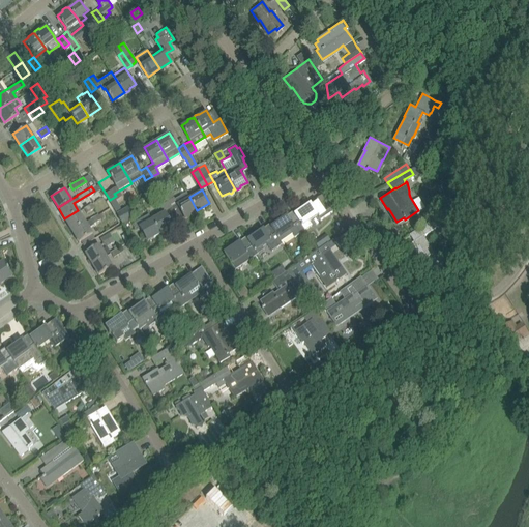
[(169,191),(163,194),(169,206),(175,216),(176,216),(174,213),(180,210),(183,215),(184,217),(197,210),(189,197),(185,191),(173,198),(169,191)]
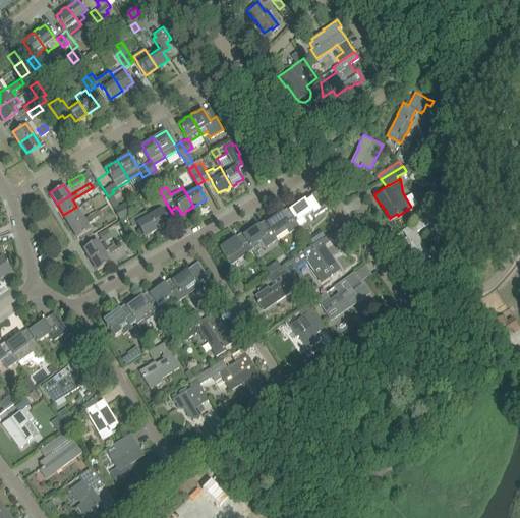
[(160,190),(154,194),(161,208),(166,216),(172,213),(166,203),(160,190)]
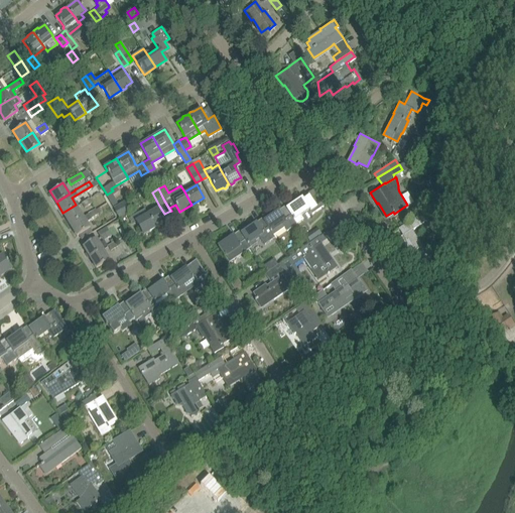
[(290,206),(286,208),(295,222),(299,219),(302,218),(299,213),(307,207),(311,212),(314,210),(324,204),(312,188),(301,196),(299,194),(293,198),(295,200),(296,202),(290,206)]
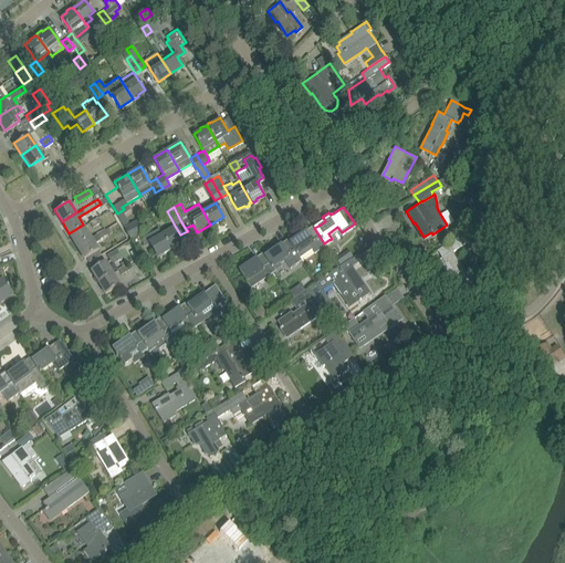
[(91,226),(101,221),(96,215),(87,220),(91,226)]
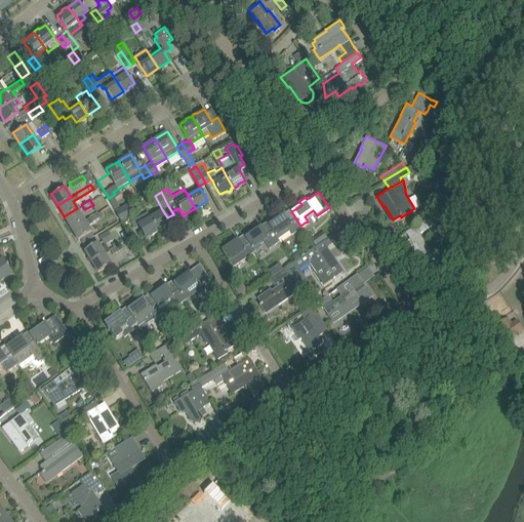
[(120,219),(131,213),(125,203),(114,209),(120,219)]
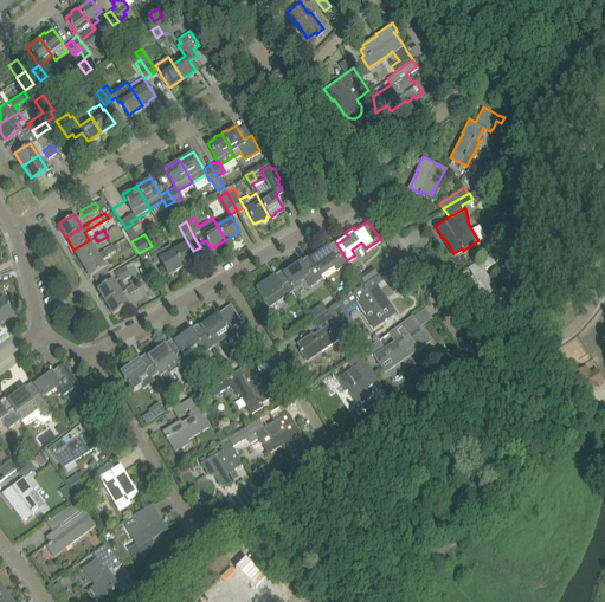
[(82,261),(97,252),(89,240),(73,250),(82,261)]
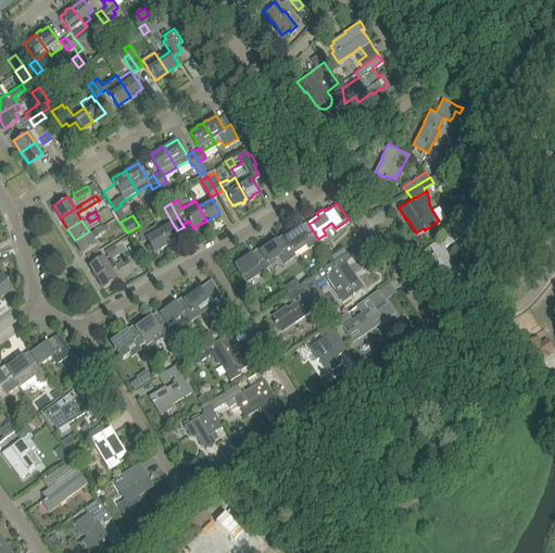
[(287,236),(285,238),(293,251),(297,250),(305,243),(308,247),(314,243),(318,250),(324,247),(318,239),(308,224),(307,223),(306,221),(299,225),(301,226),(287,236)]
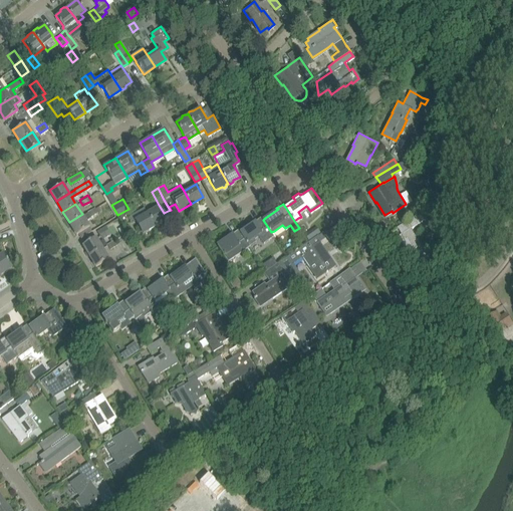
[(155,225),(167,218),(164,213),(159,205),(147,212),(155,225)]
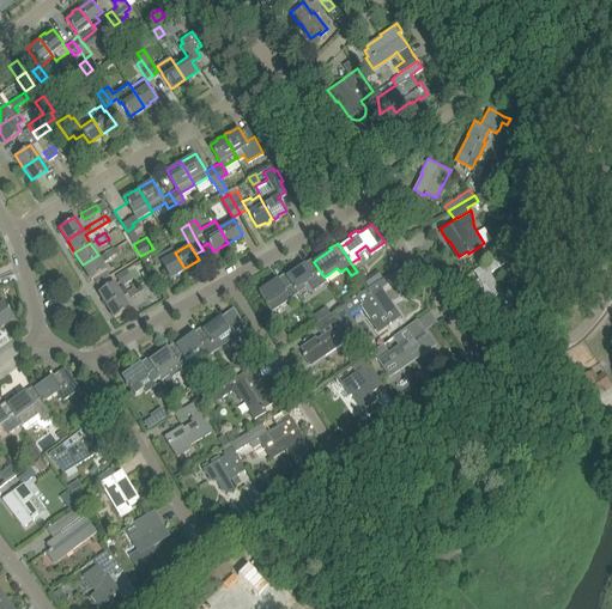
[(98,255),(83,265),(90,278),(92,276),(105,268),(107,268),(102,262),(108,259),(107,257),(116,251),(113,247),(111,245),(103,251),(103,253),(98,255)]
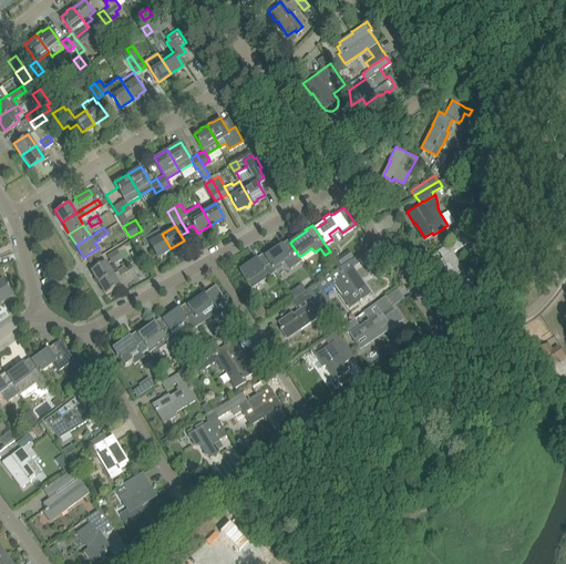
[(171,248),(162,234),(158,227),(142,236),(143,237),(145,241),(146,244),(150,243),(157,256),(171,248)]
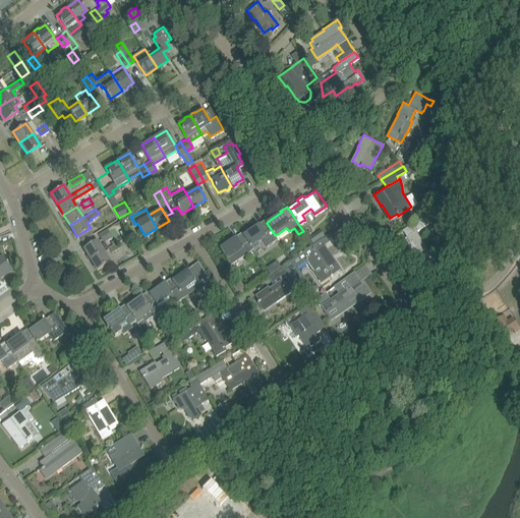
[(414,230),(430,221),(426,213),(410,223),(414,230)]
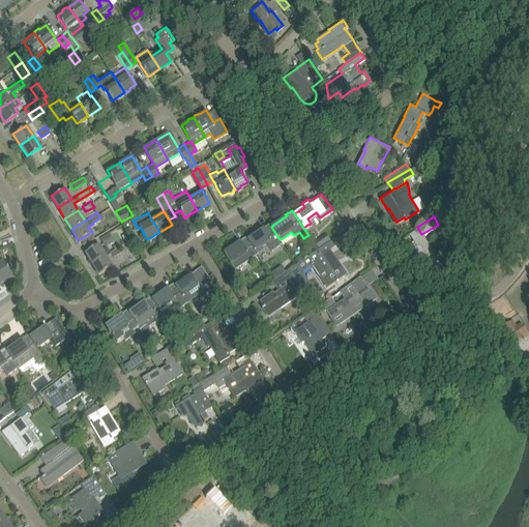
[(248,238),(247,239),(251,245),(254,249),(256,253),(257,251),(263,247),(261,243),(264,241),(265,240),(271,250),(282,242),(280,240),(280,239),(268,223),(262,227),(263,229),(248,238)]
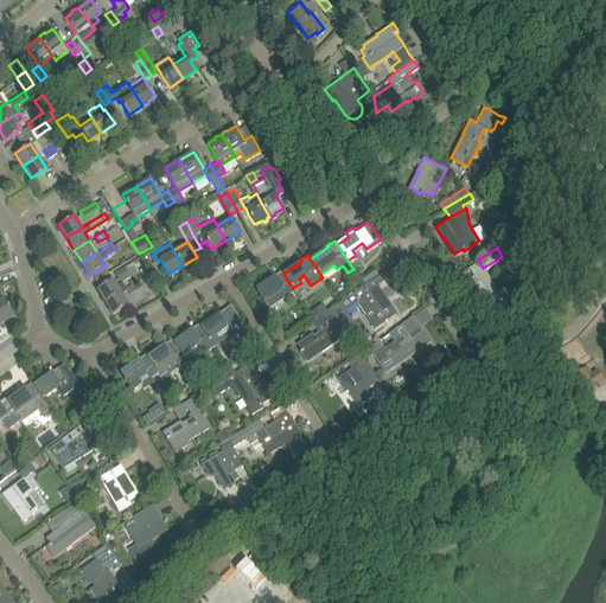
[(372,265),(359,275),(364,282),(377,273),(372,265)]
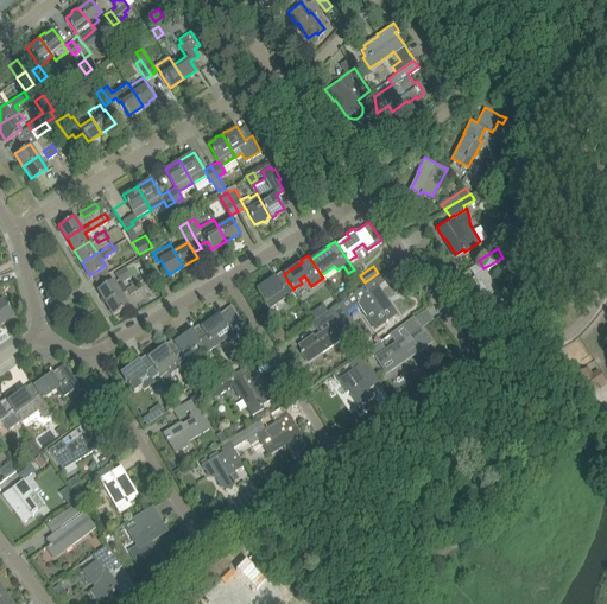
[(121,280),(131,274),(127,269),(119,275),(121,280)]
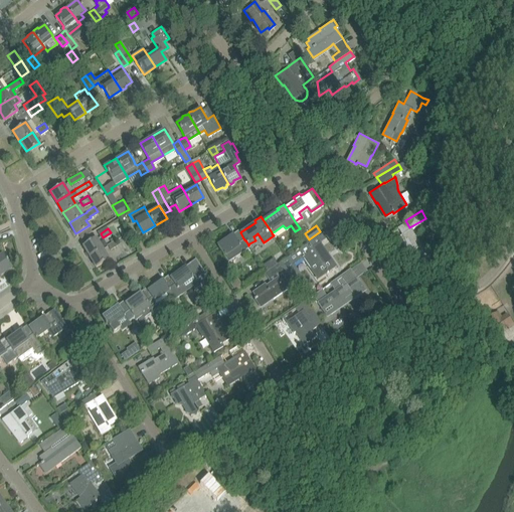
[(232,234),(217,245),(223,254),(227,261),(248,245),(246,241),(243,238),(240,232),(239,231),(237,228),(231,232),(232,234)]
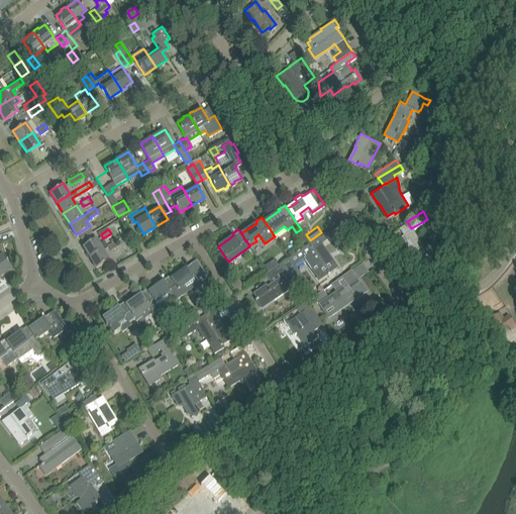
[(403,234),(397,238),(404,249),(407,255),(409,254),(412,258),(418,268),(424,265),(425,266),(432,262),(412,229),(409,230),(405,233),(403,234)]
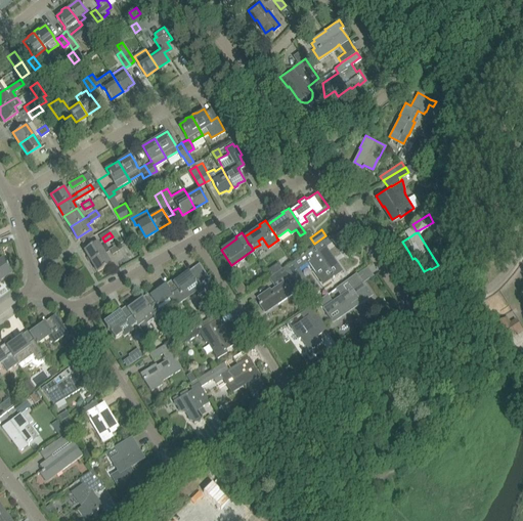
[(284,265),(284,266),(288,271),(307,298),(315,292),(298,267),(307,260),(313,268),(312,268),(322,283),(332,275),(340,270),(331,257),(333,256),(324,246),(321,241),(321,240),(315,244),(299,255),(294,258),(284,265)]
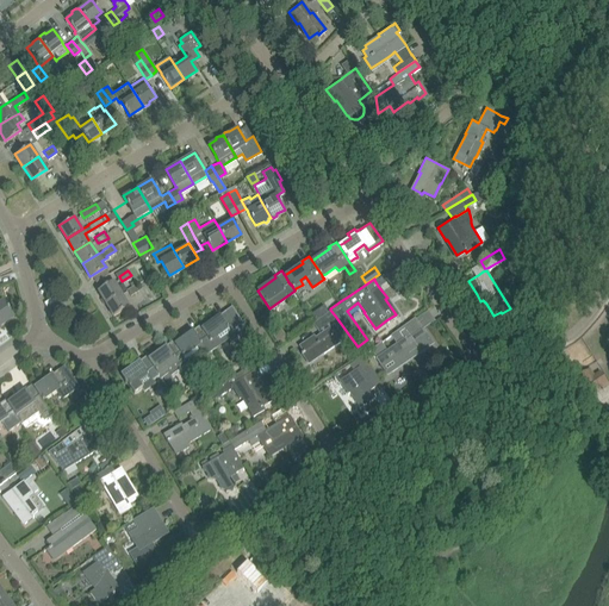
[(105,303),(120,293),(113,280),(97,289),(105,303)]
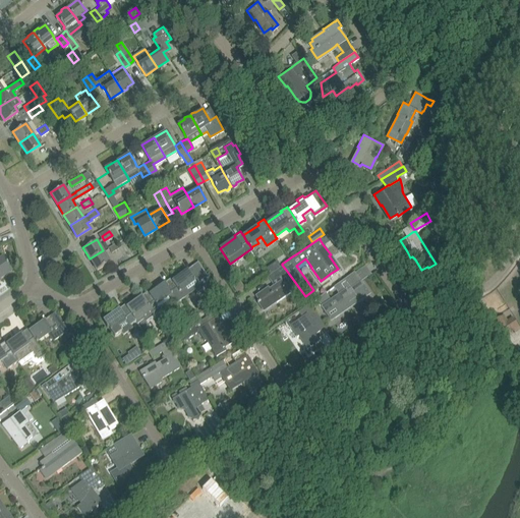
[(110,251),(118,246),(115,241),(107,246),(110,251)]
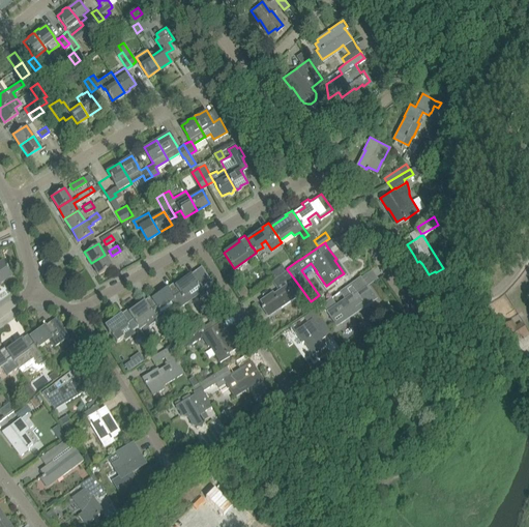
[(98,273),(112,265),(105,255),(91,263),(98,273)]
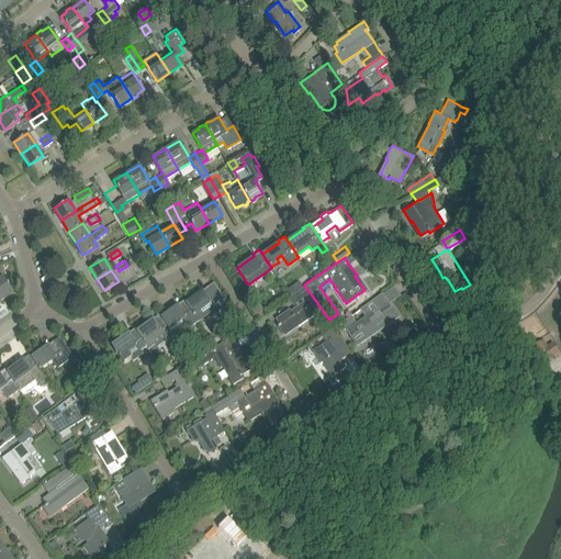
[(0,298),(12,290),(8,284),(8,283),(7,282),(0,272),(0,298)]
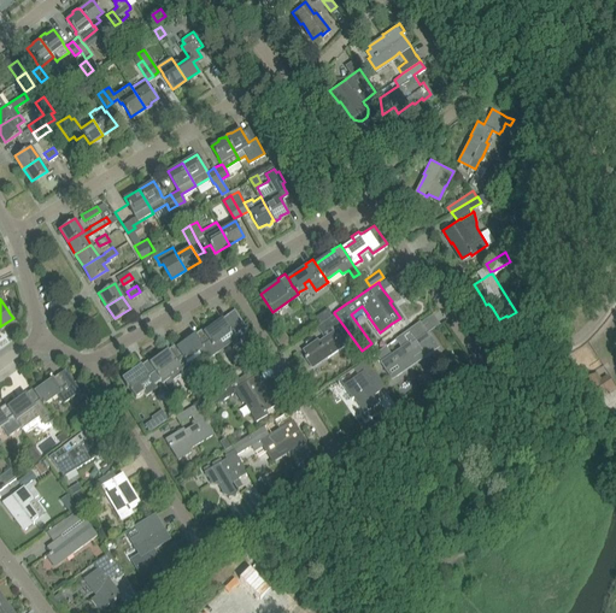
[(204,332),(216,351),(221,348),(230,340),(233,345),(234,343),(240,340),(238,336),(241,332),(247,329),(234,308),(227,313),(221,317),(222,319),(209,329),(204,332)]
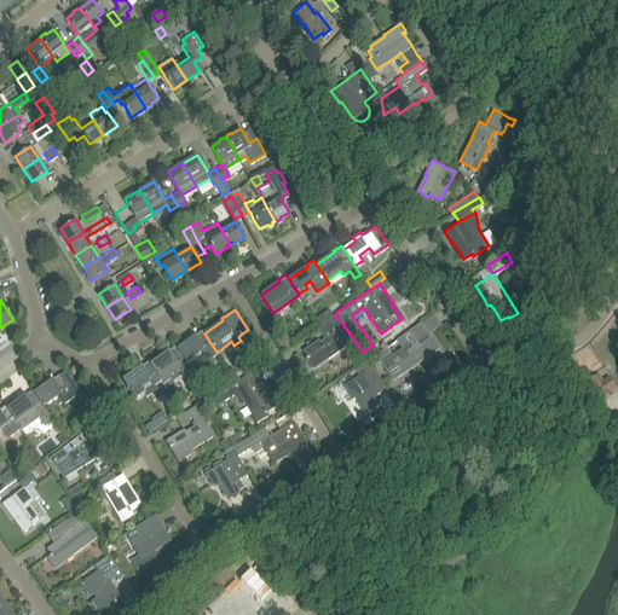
[(321,313),(315,318),(319,324),(325,320),(321,313)]
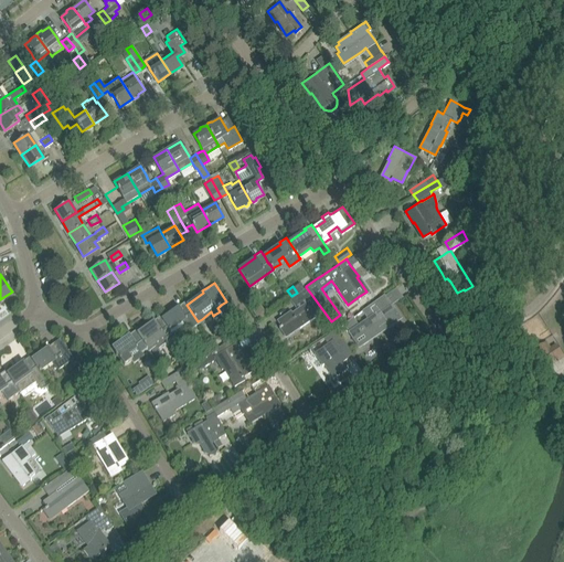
[(286,313),(277,319),(280,324),(278,326),(279,327),(285,333),(294,328),(298,325),(299,326),(311,318),(318,313),(309,299),(306,295),(308,294),(309,293),(310,293),(306,287),(289,298),(296,308),(290,311),(289,309),(286,313)]
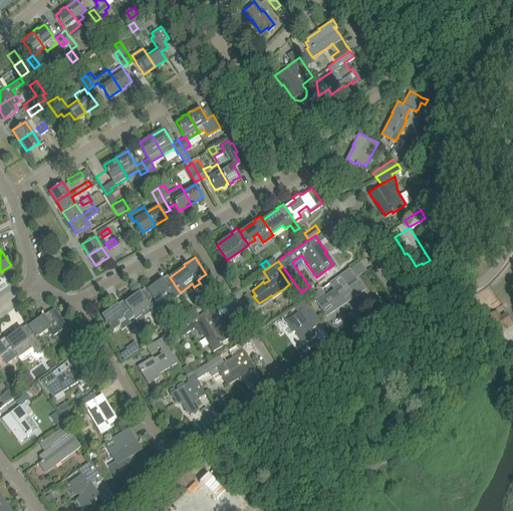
[(320,287),(311,293),(316,300),(321,308),(330,302),(333,307),(334,307),(334,306),(347,297),(348,299),(349,298),(359,291),(358,290),(362,287),(363,287),(355,276),(349,267),(348,266),(328,281),(333,289),(325,294),(320,287)]
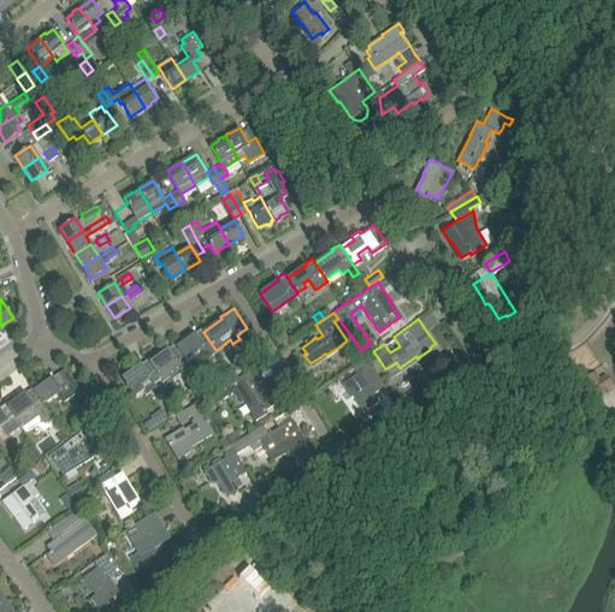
[(177,348),(176,348),(187,362),(200,352),(205,358),(216,350),(203,332),(202,330),(200,327),(194,332),(195,334),(179,345),(177,348)]
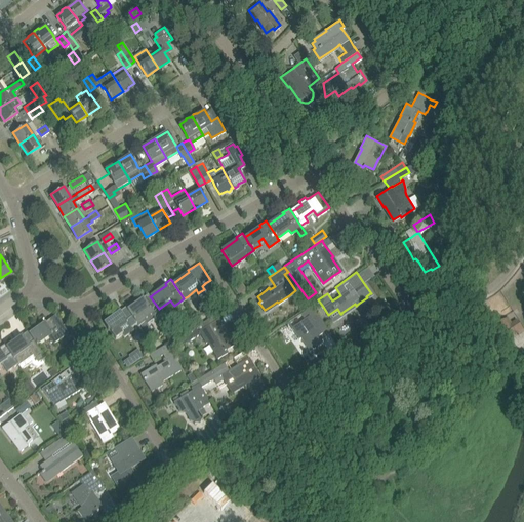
[(125,306),(124,306),(136,322),(136,321),(137,324),(145,319),(147,322),(156,315),(154,313),(159,309),(150,296),(151,296),(148,292),(142,296),(143,298),(128,309),(125,306)]
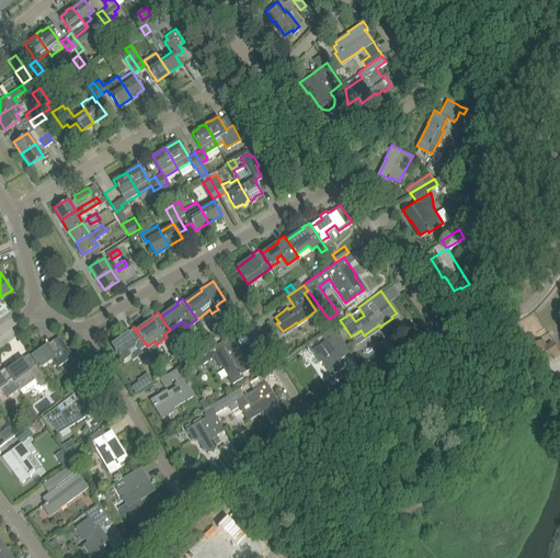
[(324,340),(310,349),(319,362),(320,361),(330,374),(336,371),(339,369),(338,369),(344,365),(340,359),(343,355),(343,354),(349,350),(350,350),(347,348),(342,339),(341,339),(332,326),(320,333),(324,340)]
